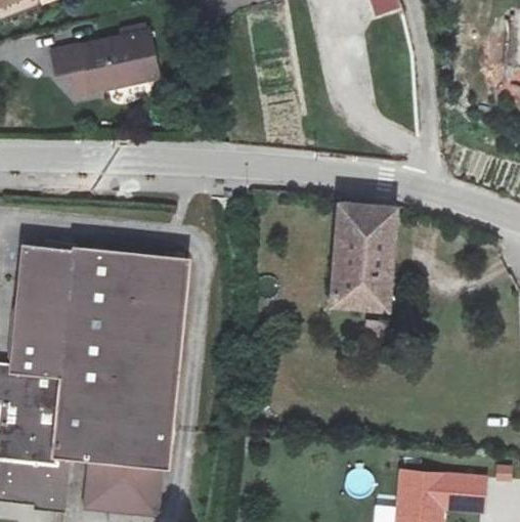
[(376,0),(380,14),(405,6),(403,0),(376,0)]
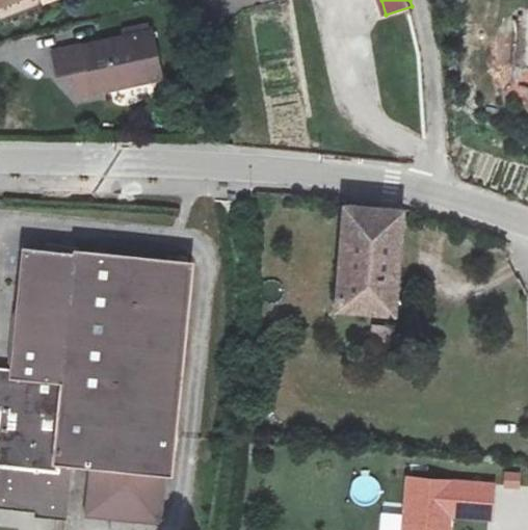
[(163,73),(152,27),(56,51),(61,74),(75,70),(81,95),(163,73)]
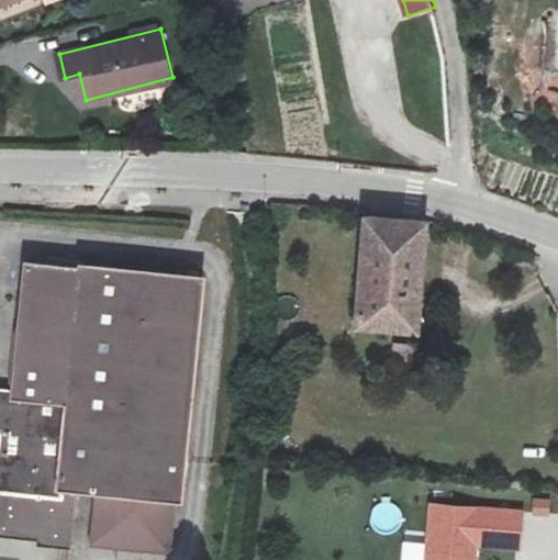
[(419,328),(428,223),(366,214),(359,322),(419,328)]
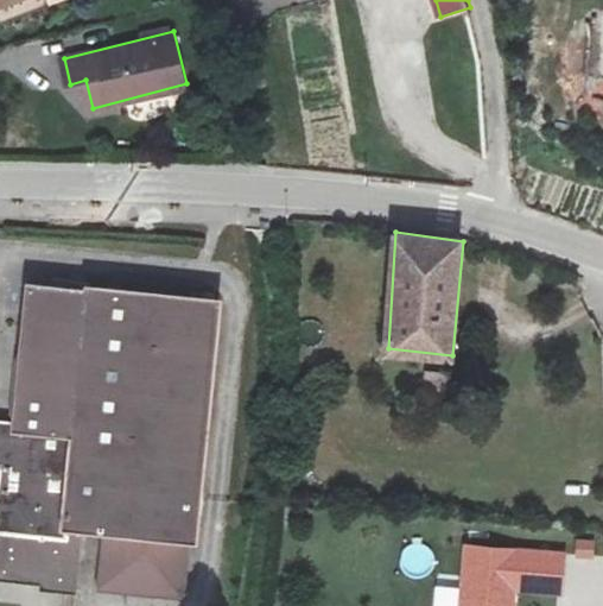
[(169,580),(188,572),(210,302),(24,285),(10,424),(0,423),(0,580),(77,587),(82,523),(100,524),(96,568),(109,576),(169,580)]
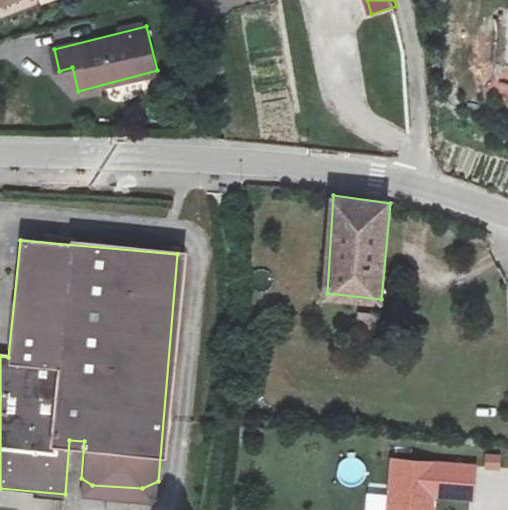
[(395,457),(390,509),(432,509),(433,504),(427,498),(428,491),(434,492),(474,496),(477,464),(395,457)]
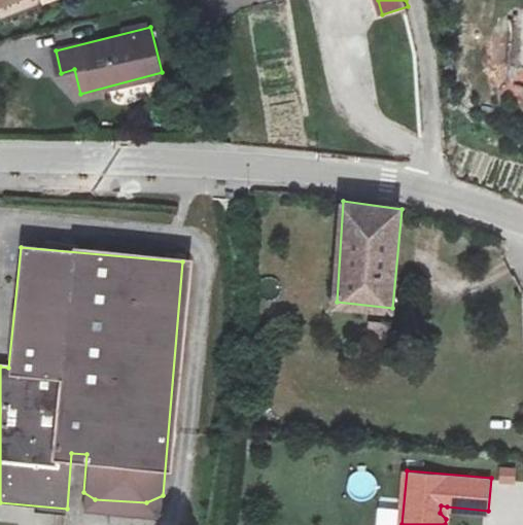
[(95,499),(83,492),(82,511),(160,517),(163,495),(146,502),(95,499)]
